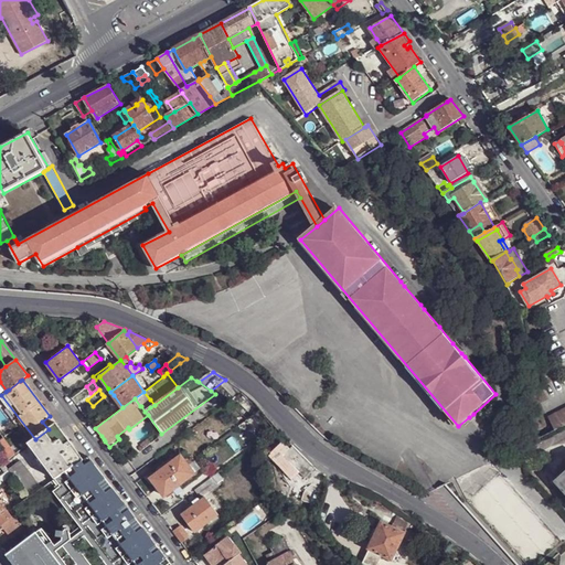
[(135,398),(140,406),(141,406),(146,403),(150,400),(144,392),(135,398)]
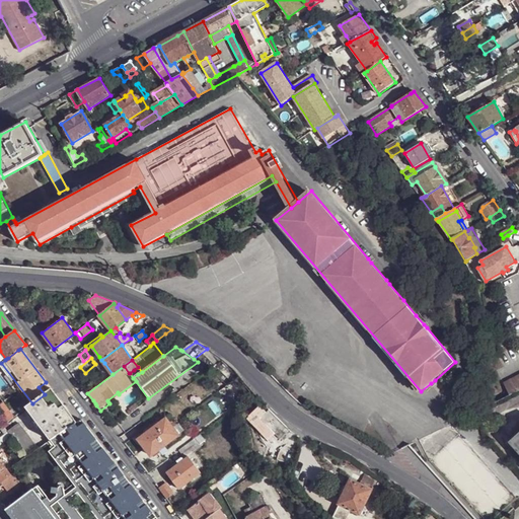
[(0,363),(0,366),(29,405),(32,403),(1,363),(0,363)]
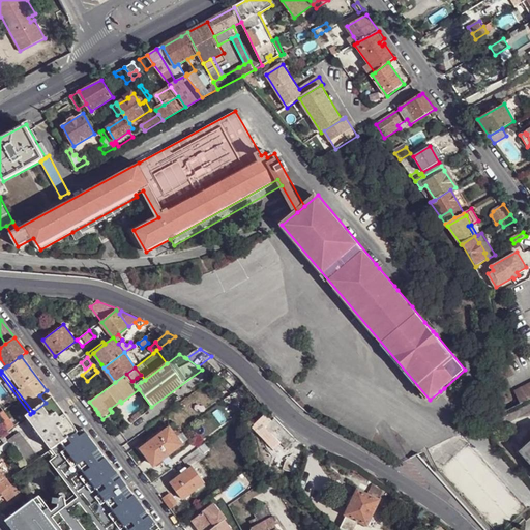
[(79,387),(87,381),(82,375),(74,381),(79,387)]
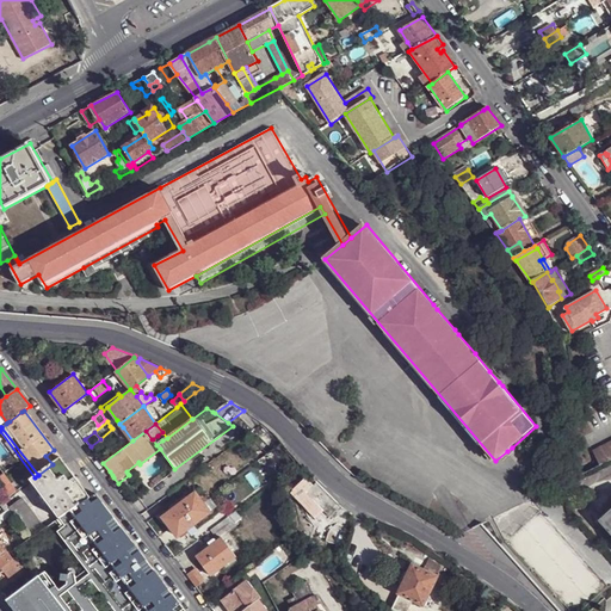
[(158,436),(153,439),(156,445),(162,440),(158,436)]
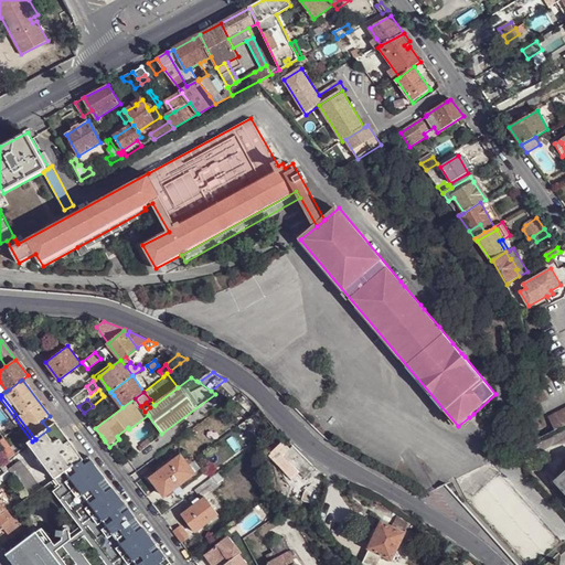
[(564,408),(548,418),(555,430),(564,425),(564,408)]
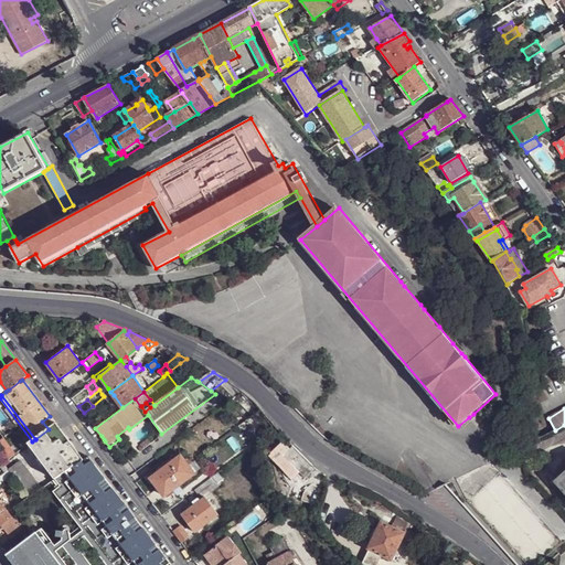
[(253,409),(245,416),(247,419),(256,413),(253,409)]
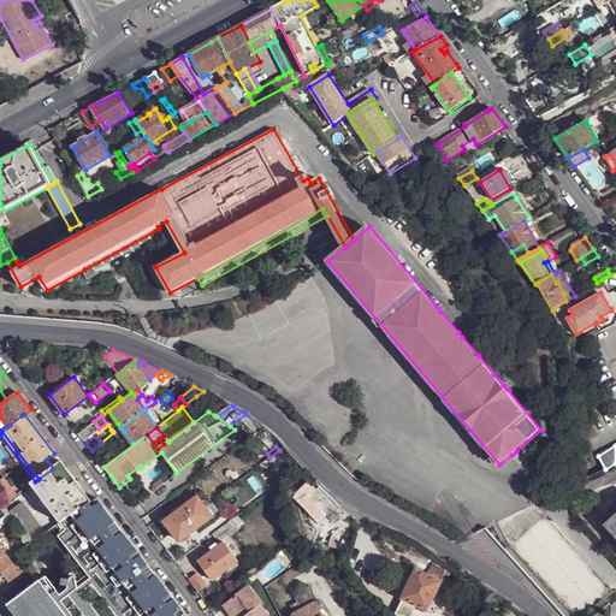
[(35,481),(31,484),(60,522),(92,502),(61,462),(55,466),(53,468),(39,479),(35,481)]
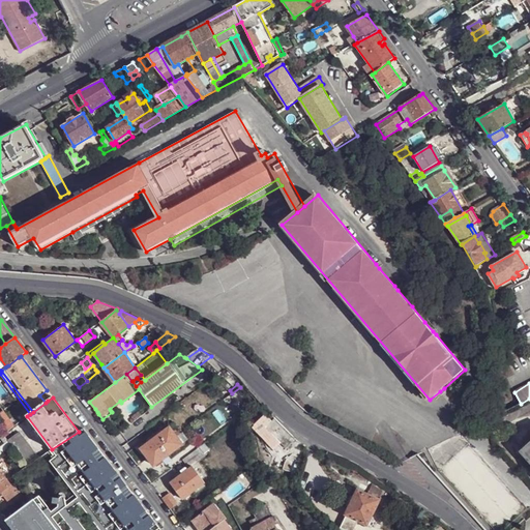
[(120,401),(110,409),(111,411),(121,403),(120,401)]
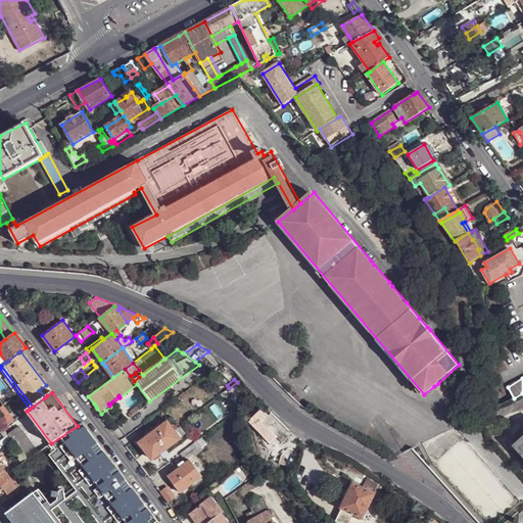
[(254,403),(260,399),(256,395),(251,399),(254,403)]
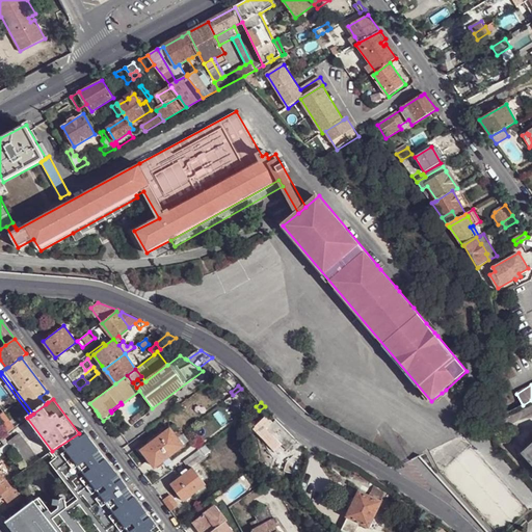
[(0,414),(0,420),(1,420),(5,425),(9,430),(15,427),(9,421),(3,413),(0,414)]
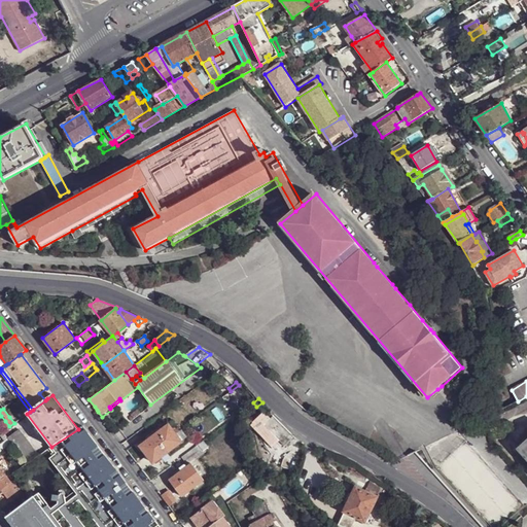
[(139,410),(132,416),(134,419),(142,413),(139,410)]
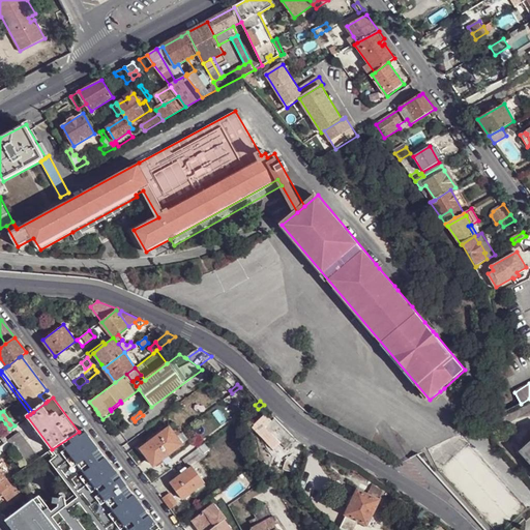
[(287,447),(296,439),(290,435),(276,419),(267,428),(275,436),(282,441),(287,447)]
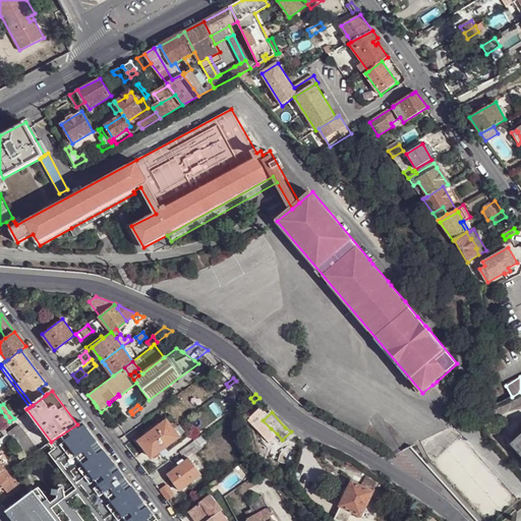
[(139,441),(152,457),(179,436),(167,420),(139,441)]
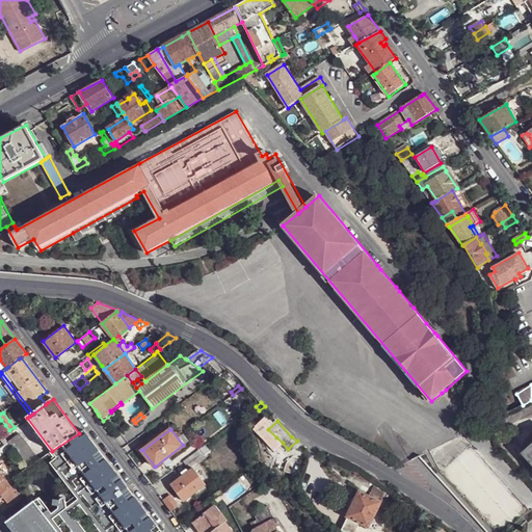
[(52,451),(49,453),(54,460),(51,462),(76,496),(52,513),(40,497),(5,522),(12,531),(160,531),(115,472),(83,430),(79,433),(52,451)]
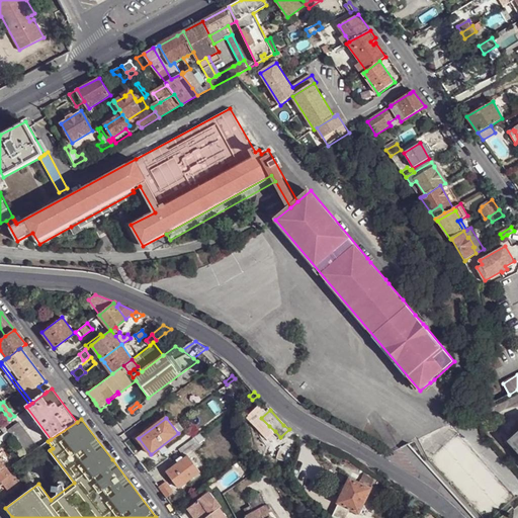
[(26,455),(37,448),(18,422),(8,430),(8,432),(11,436),(26,455)]
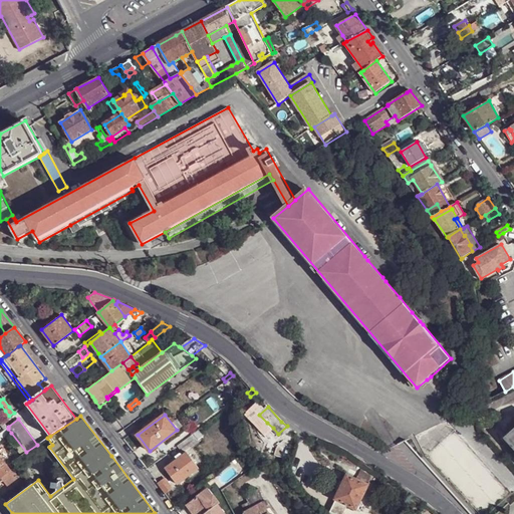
[(3,421),(0,423),(0,425),(4,431),(8,429),(8,427),(3,421)]
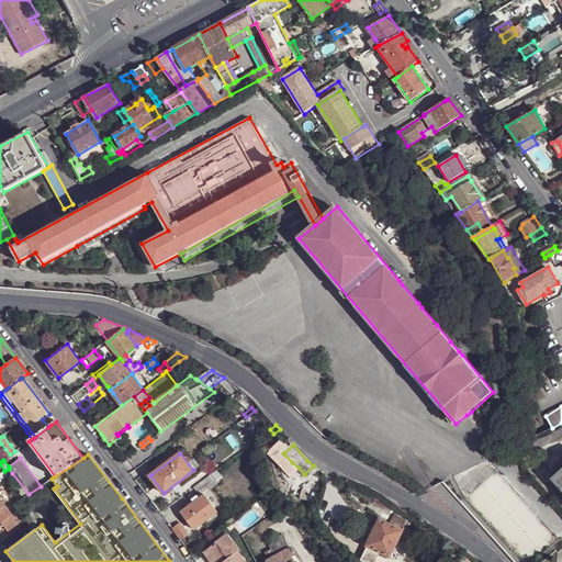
[(299,468),(292,462),(289,465),(294,471),(299,468)]
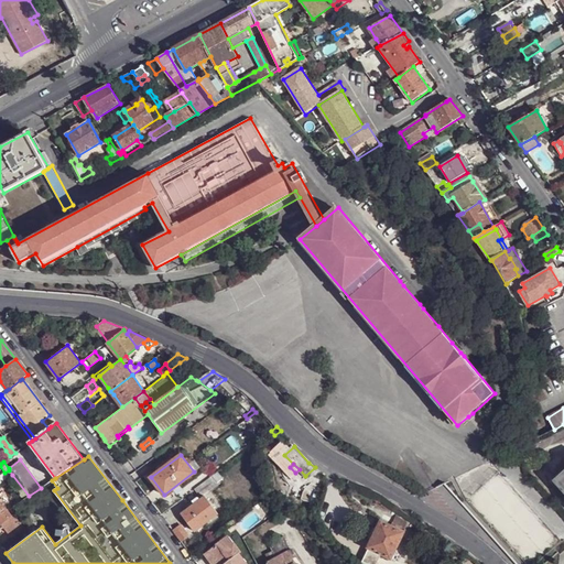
[(563,469),(552,480),(563,494),(563,469)]
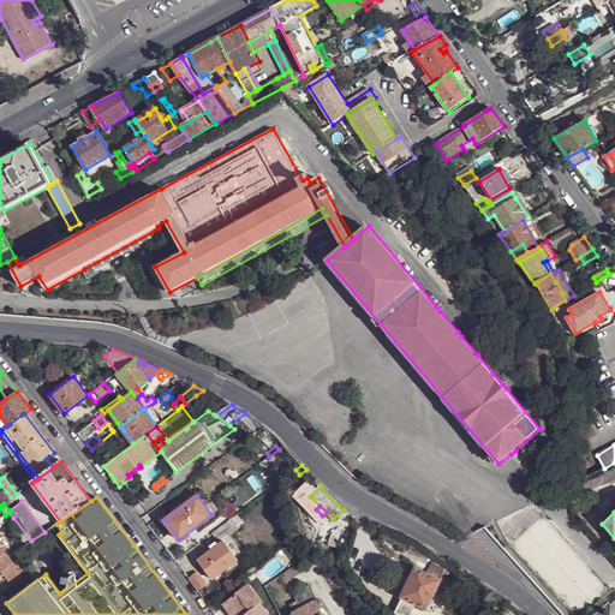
[(238,513),(233,517),(239,524),(243,521),(238,513)]
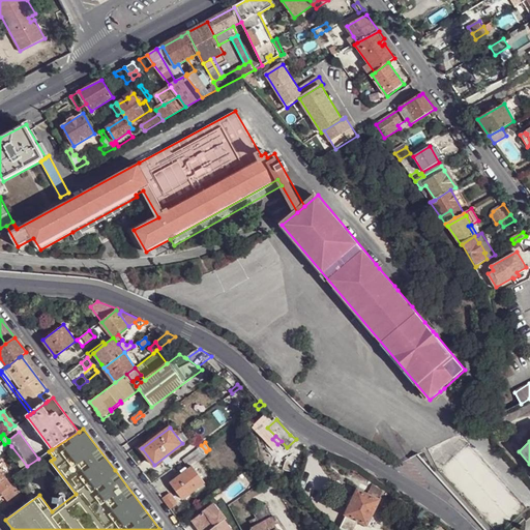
[(525,508),(469,443),(445,464),(502,529),(525,508)]
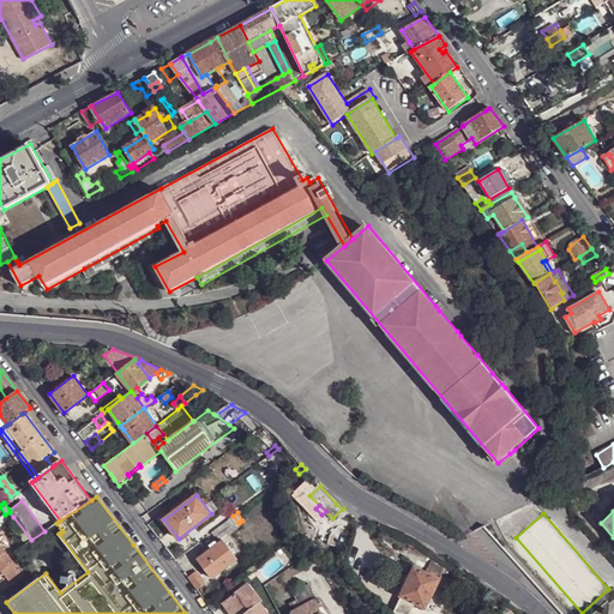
[(212,531),(217,540),(228,531),(230,534),(240,525),(239,523),(233,516),(212,531)]
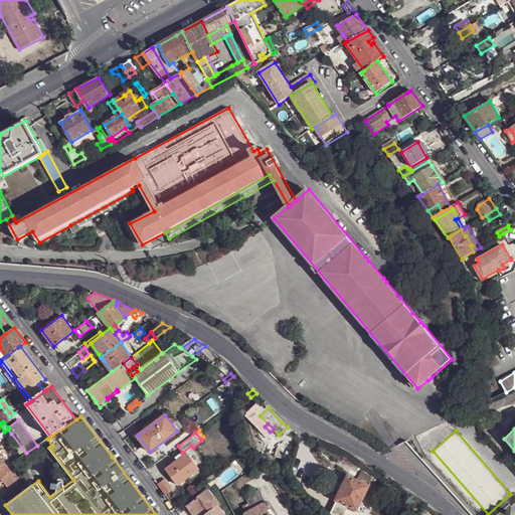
[(166,468),(178,484),(199,469),(187,453),(166,468)]
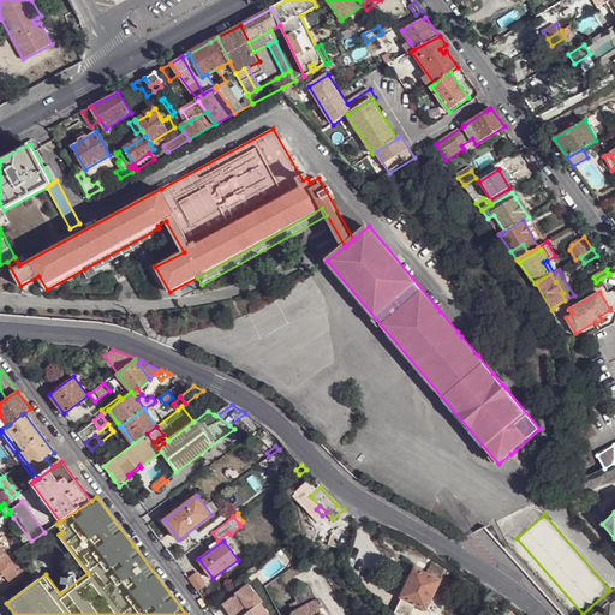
[(0,571),(4,575),(15,567),(6,555),(0,559),(0,571)]
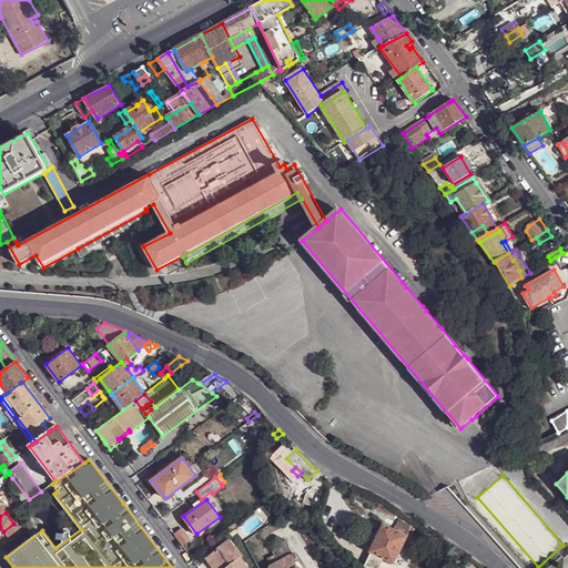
[(3,531),(4,534),(11,543),(22,535),(13,524),(3,531)]
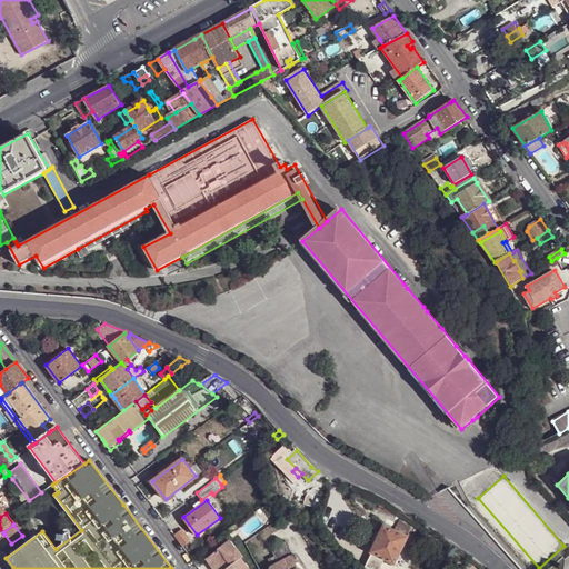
[(386,559),(395,563),(407,537),(385,527),(372,553),(386,559)]
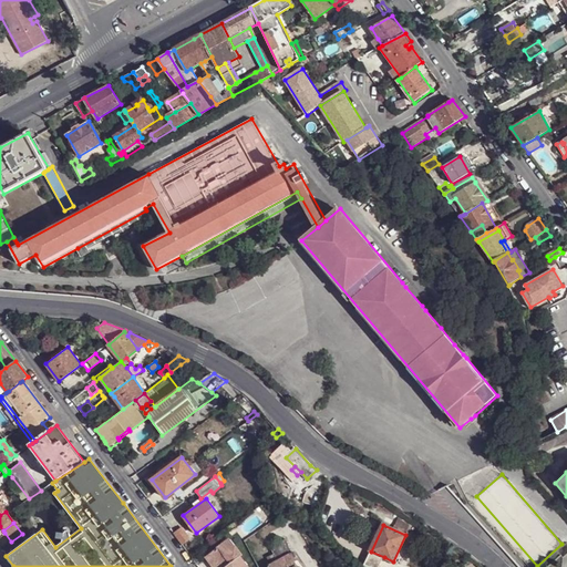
[(174,533),(182,544),(189,538),(182,527),(174,533)]
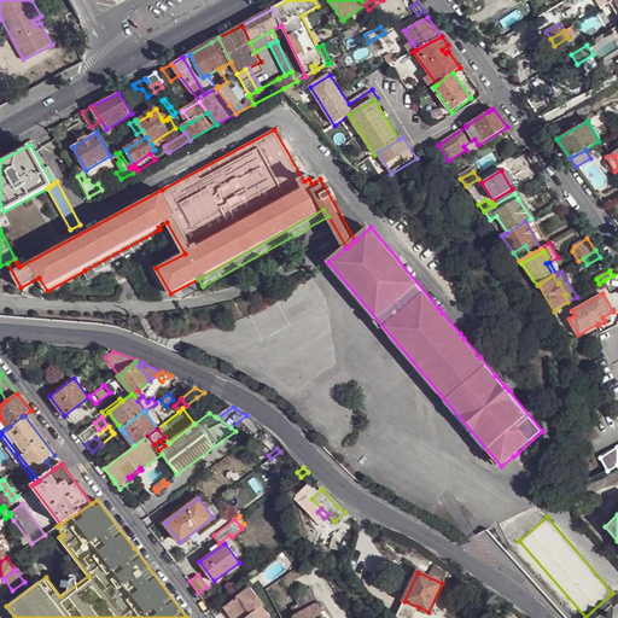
[(264,604),(250,586),(227,604),(238,617),(272,617),(262,606),(264,604)]
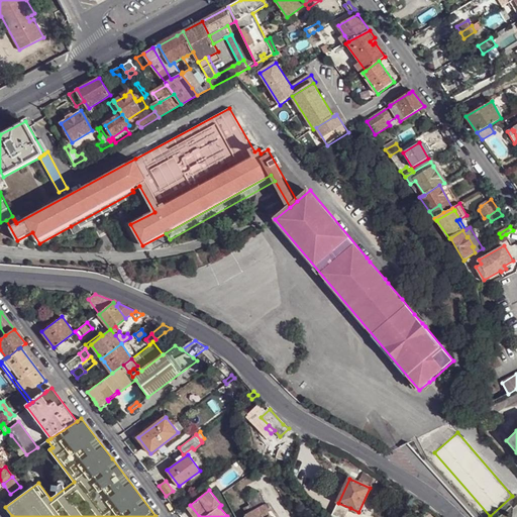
[(260,492),(247,500),(249,505),(253,512),(267,505),(260,492)]
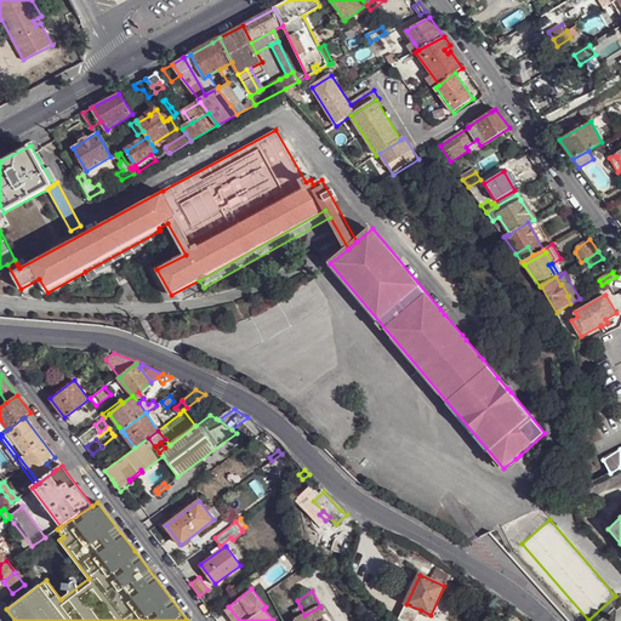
[(421,610),(406,604),(403,613),(416,619),(421,610)]
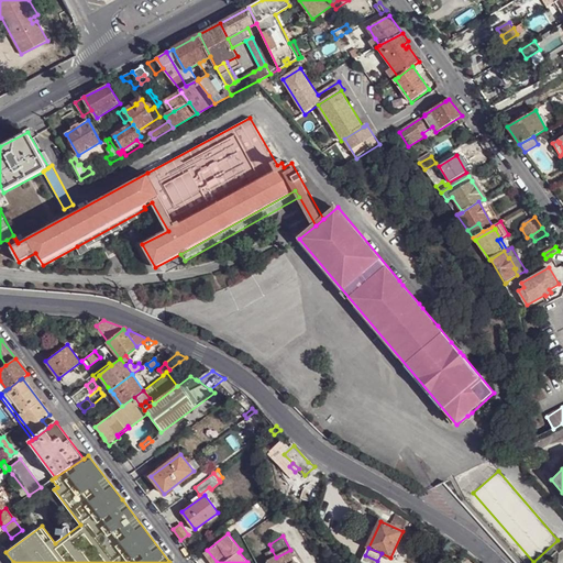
[(217,562),(207,550),(203,552),(211,562),(217,562)]
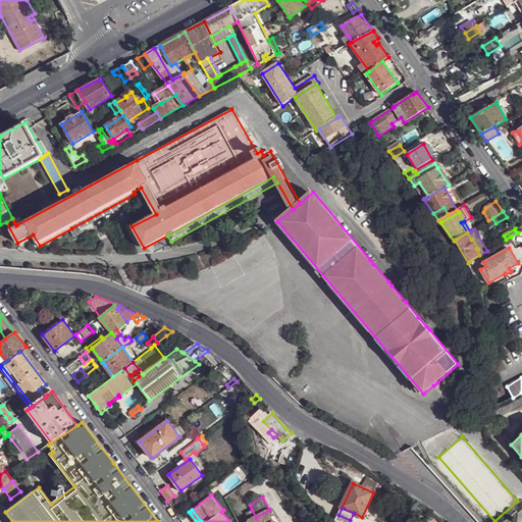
[(273,517),(269,510),(256,517),(253,518),(247,521),(273,521),(275,521),(273,517)]
